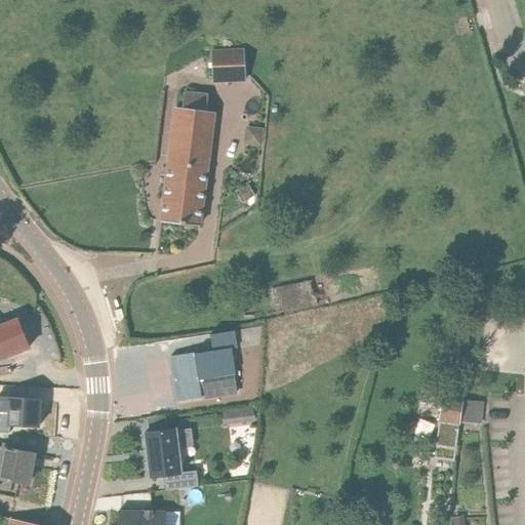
[(211,81),(244,80),(243,51),(210,52),(211,81)]
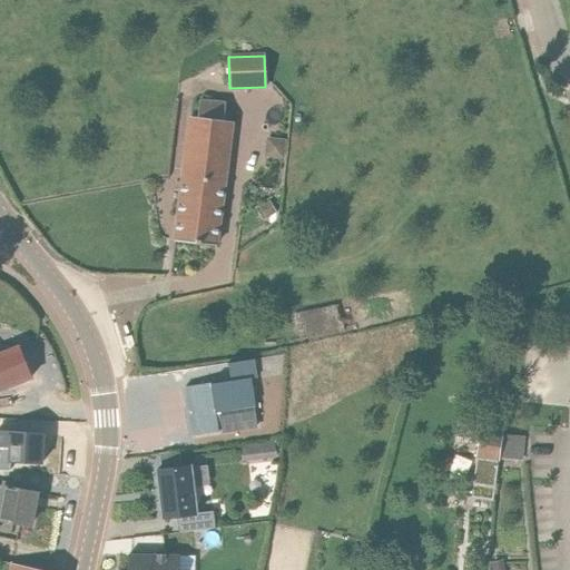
[(229,124),(223,123),(225,101),(199,100),(197,120),(189,119),(175,242),(215,246),(229,124)]
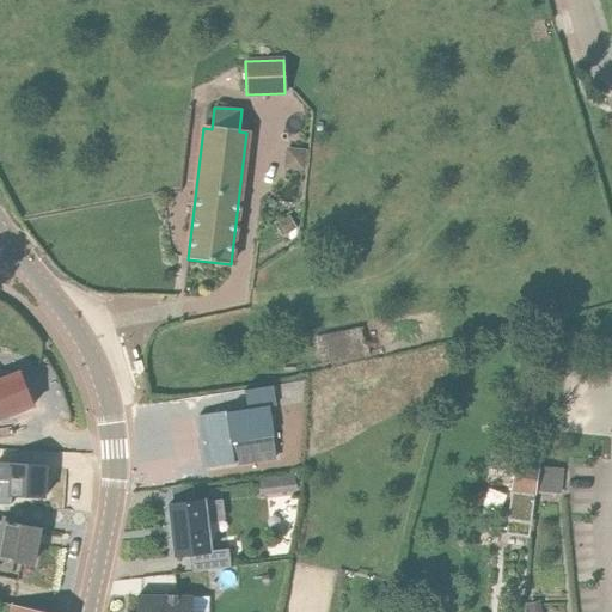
[(288,216),(279,222),(286,234),(295,228),(288,216)]
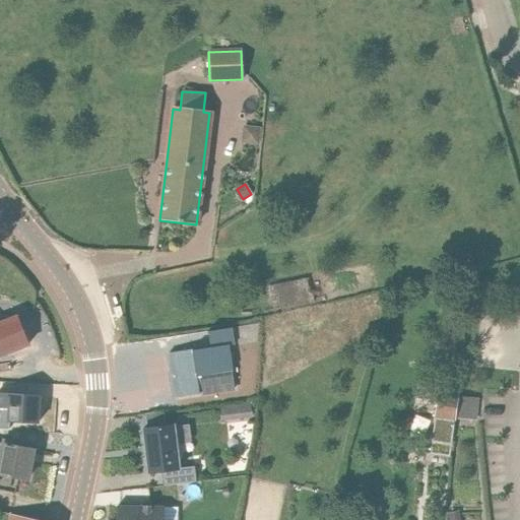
[(277,282),(278,302),(310,300),(309,280),(277,282)]
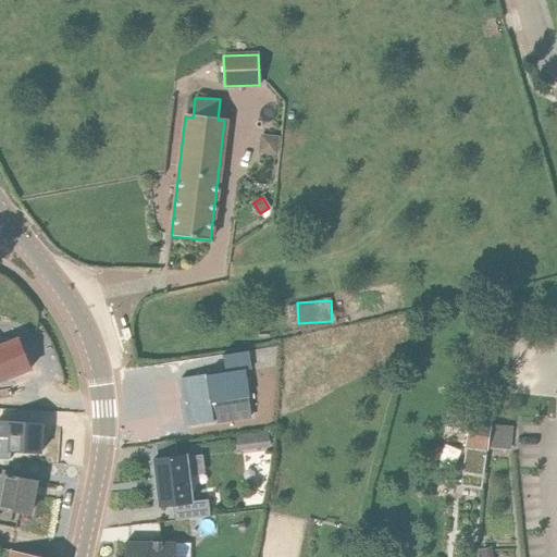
[(0,383),(29,370),(17,339),(0,347),(0,346),(0,383)]
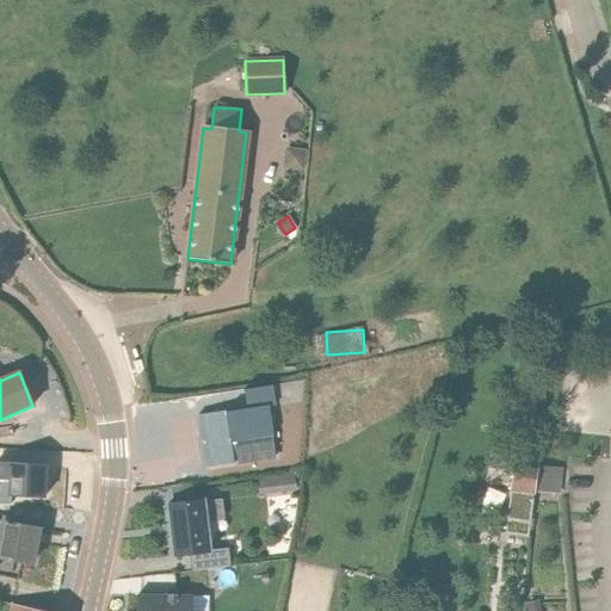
[(198,414),(207,467),(235,463),(276,457),(273,437),(267,407),(275,406),(271,387),(242,392),(245,408),(198,414)]
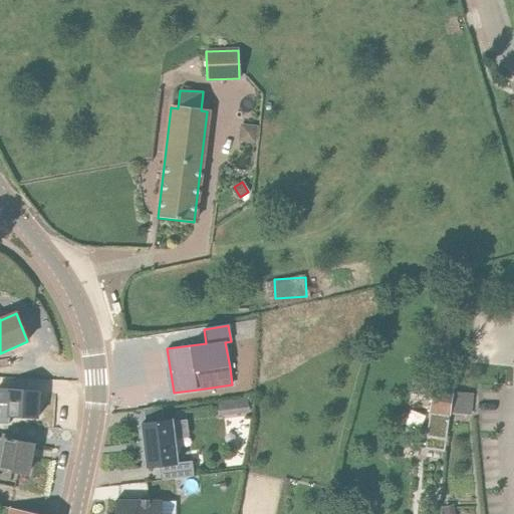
[(450,414),(454,393),(447,393),(449,383),(441,381),(439,391),(433,390),(424,449),(444,453),(450,414)]
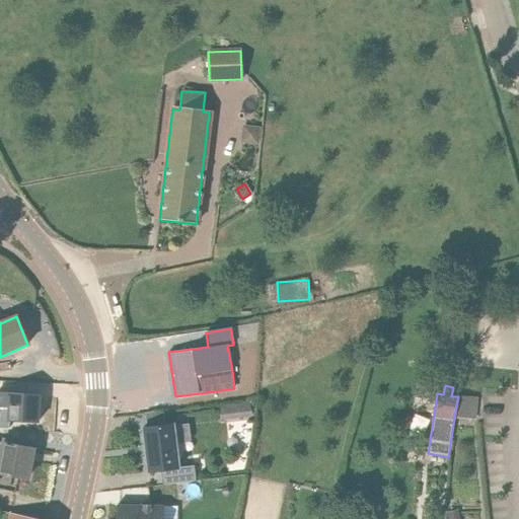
[(39,405),(39,394),(0,393),(0,419),(38,423),(38,420),(40,420),(41,406),(39,405)]
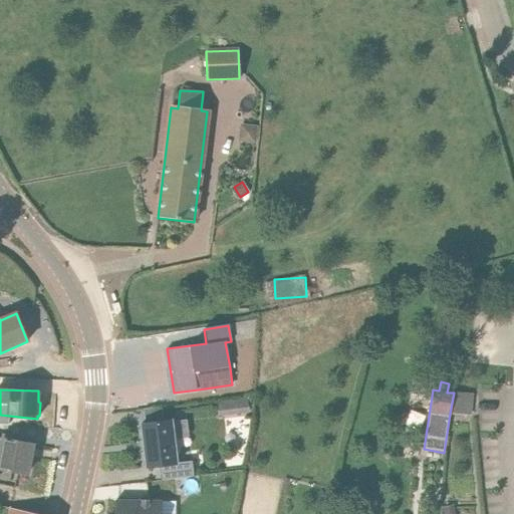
[(454,393),(450,414),(470,418),(473,396),(454,393)]
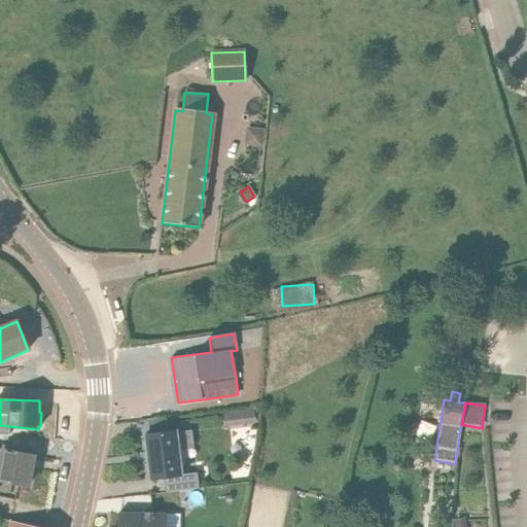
[(241,423),(253,421),(251,409),(240,411),(241,423)]
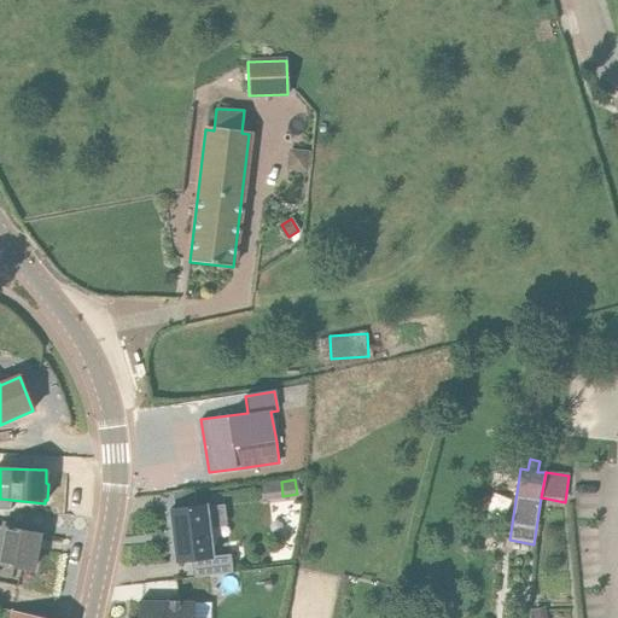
[(207,505),(170,509),(175,561),(192,560),(194,576),(233,571),(231,554),(213,557),(207,505)]
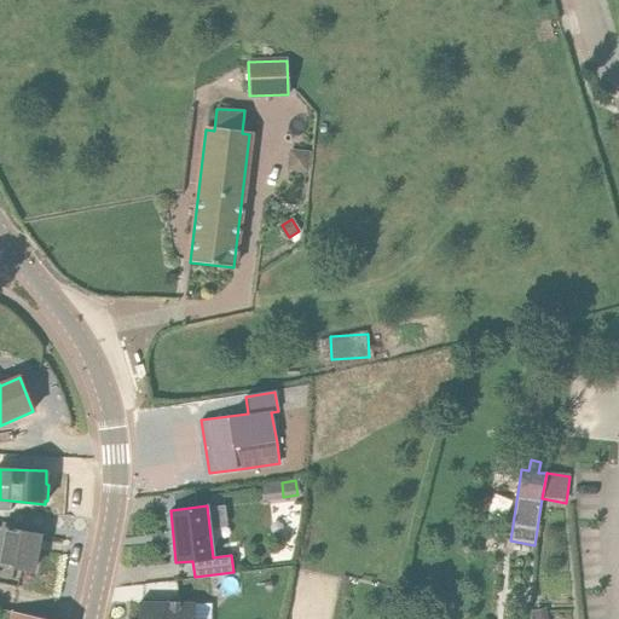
[(0,565),(33,571),(39,534),(24,532),(24,527),(3,524),(1,530),(0,528),(0,565)]
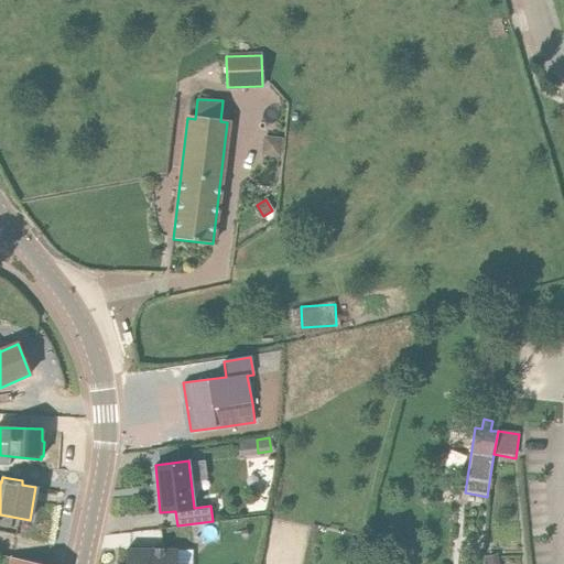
[(176,563),(176,549),(127,550),(126,563),(176,563)]
